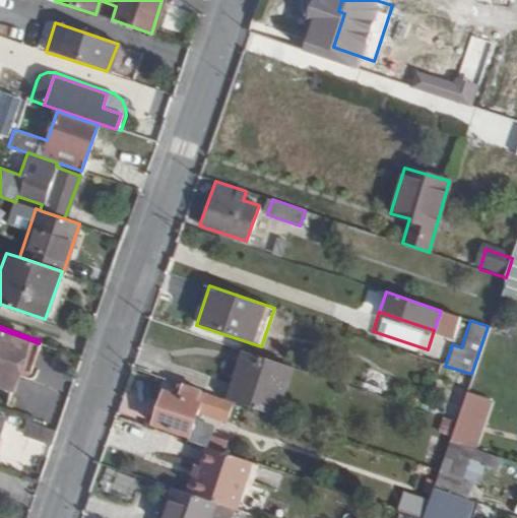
[(39,343),(0,329),(0,388),(10,391),(19,365),(29,369),(39,343)]
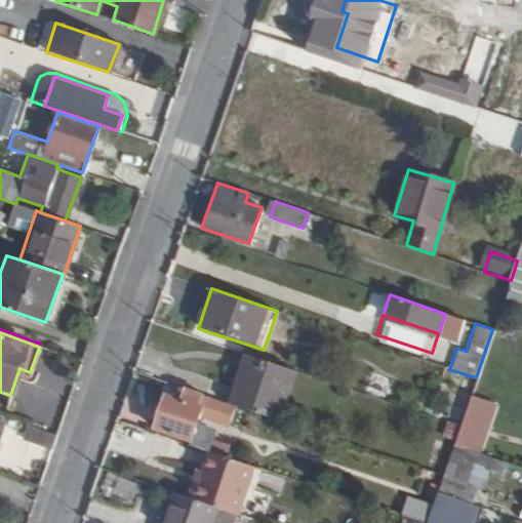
[(231,403),(235,405),(277,418),(293,370),(248,355),(231,403)]
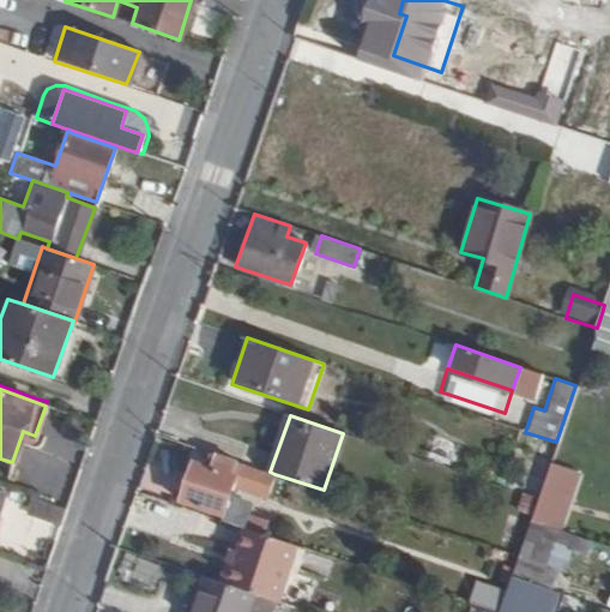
[(519,493),(537,499),(556,442),(525,432),(518,429),(512,445),(533,453),(519,493)]
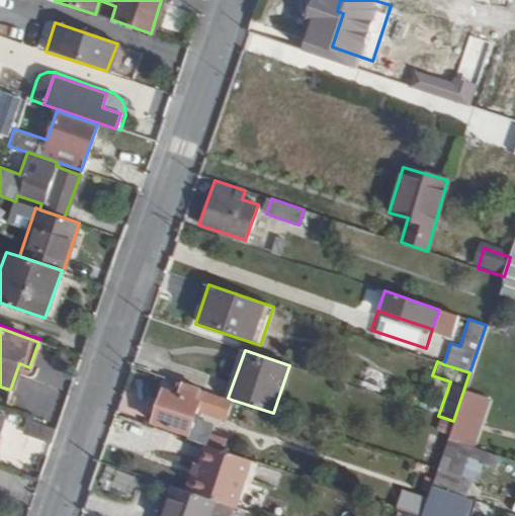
[(357,383),(376,394),(387,373),(366,363),(357,383)]
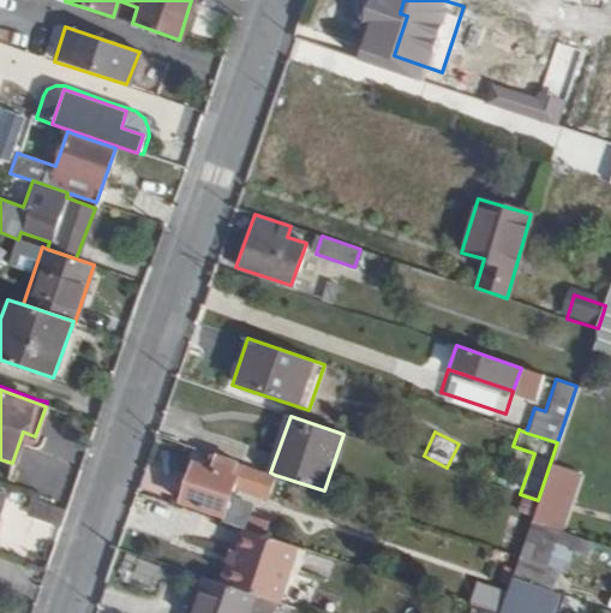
[(267,500),(275,475),(270,472),(214,453),(210,466),(193,460),(178,501),(220,515),(228,487),(234,489),(267,500)]
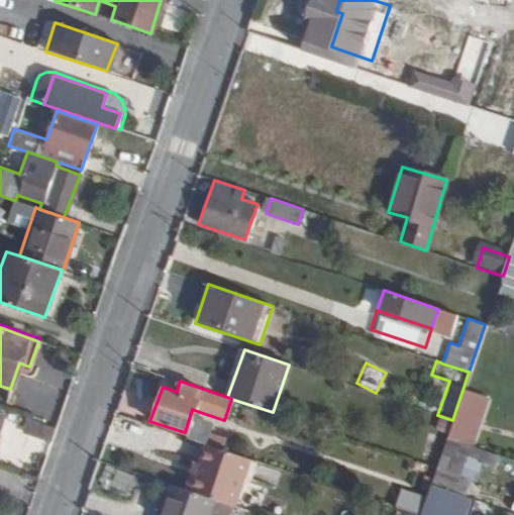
[(464,389),(456,409),(473,415),(481,395),(464,389)]
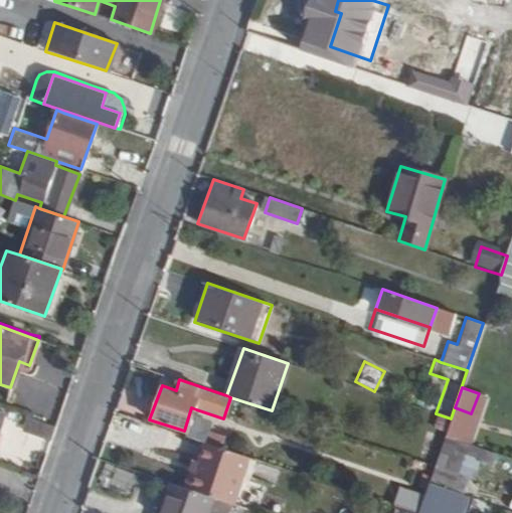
[(184,431),(189,433),(195,414),(196,409),(191,407),(184,431)]
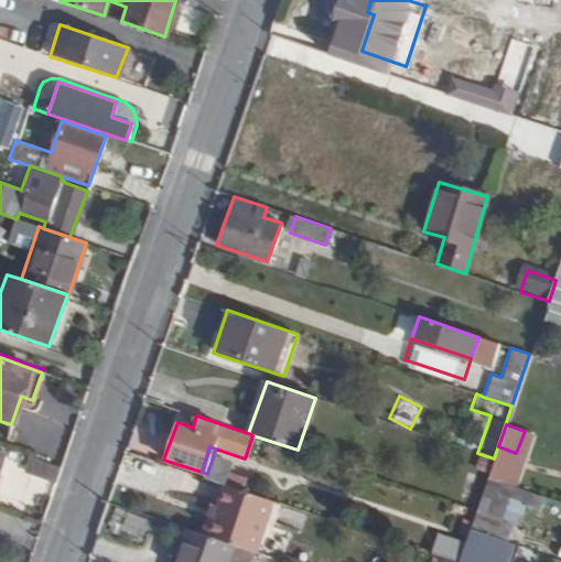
[(488,473),(494,458),(477,453),(472,467),(488,473)]
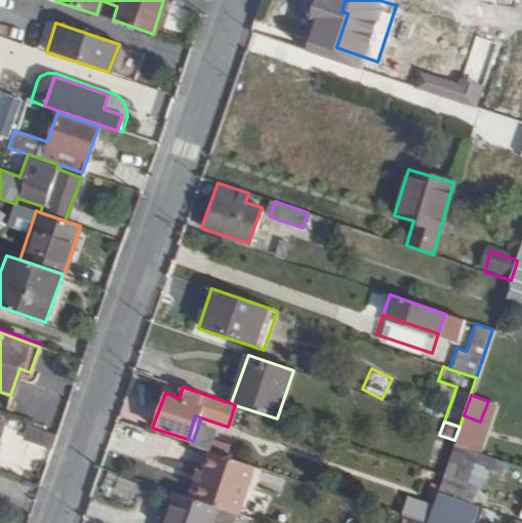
[(199,423),(193,441),(192,444),(207,449),(209,450),(216,428),(199,423)]
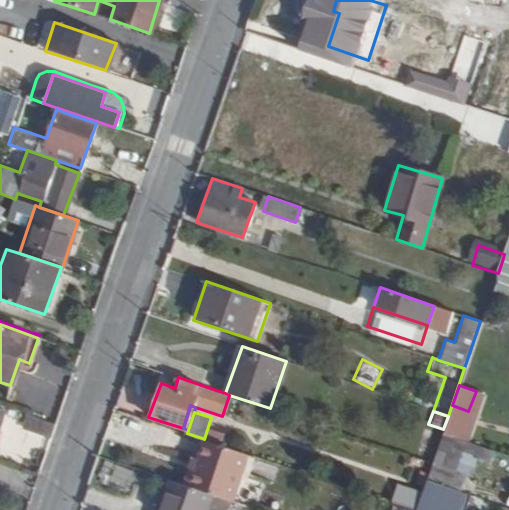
[(25,413),(20,428),(48,437),(53,423),(46,421),(25,413)]
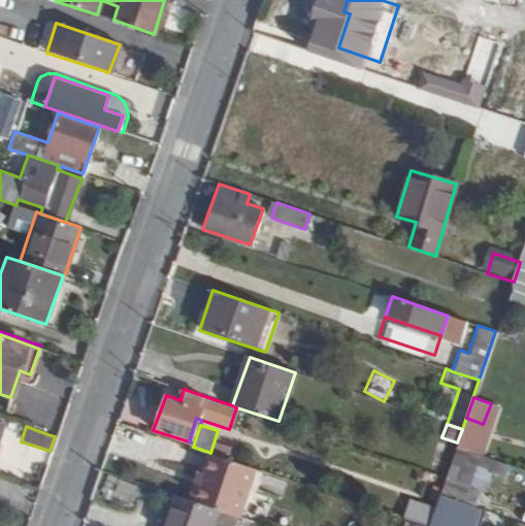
[(457,446),(439,494),(467,504),(472,506),(480,489),(485,490),(491,471),(504,477),(510,464),(457,446)]
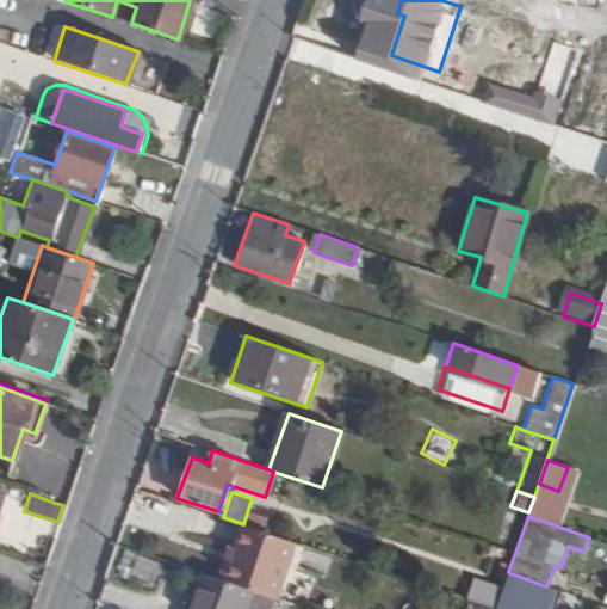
[(243,524),(241,523),(233,547),(222,580),(253,590),(273,597),(278,600),(297,542),(243,524)]
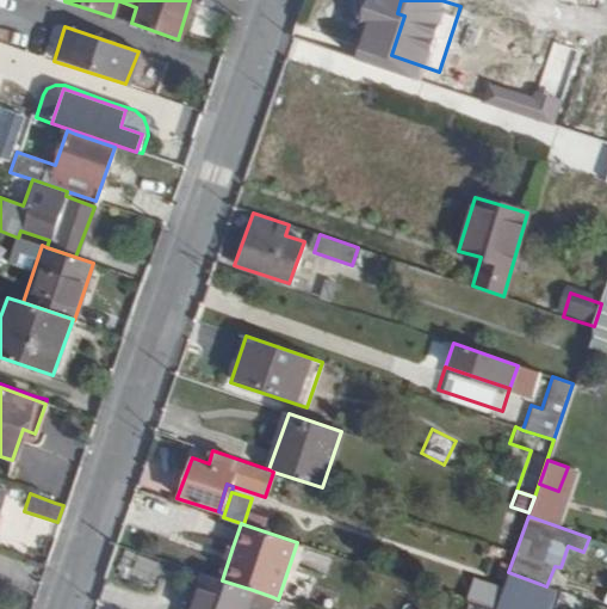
[(515,552),(520,537),(500,530),(494,546),(515,552)]
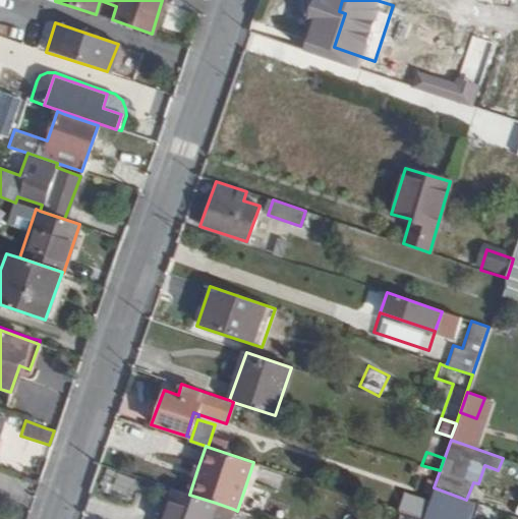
[(192,464),(183,493),(189,495),(198,466),(192,464)]
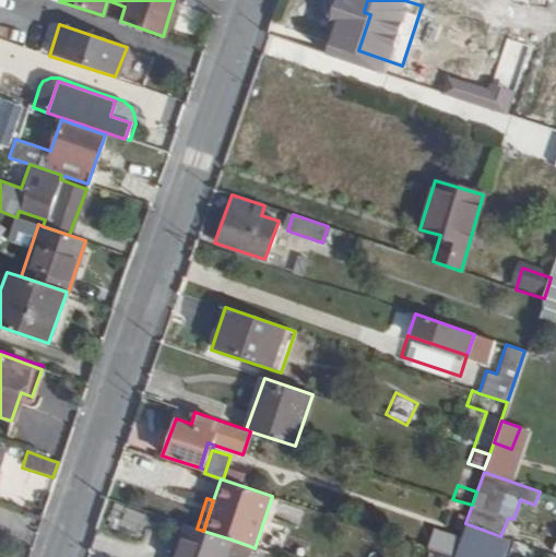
[(495,534),(465,523),(458,546),(487,556),(495,534)]
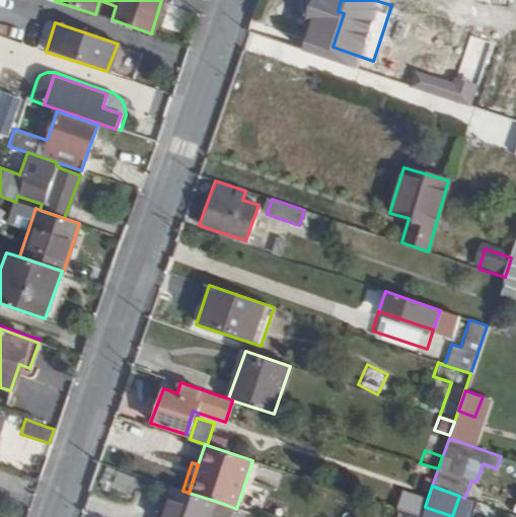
[(189,493),(182,491),(170,487),(159,516),(209,516),(215,501),(189,493)]
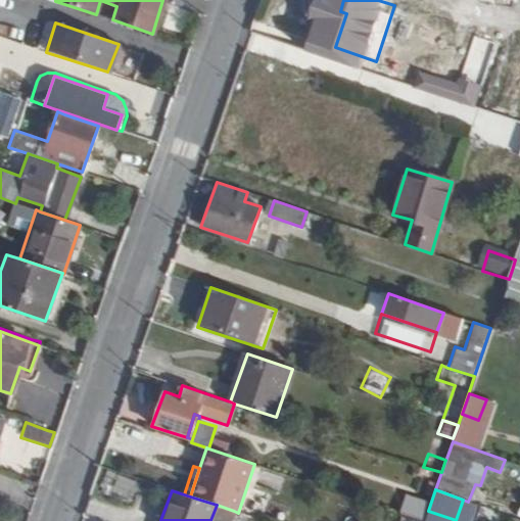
[(423,520),(430,503),(402,492),(395,512),(423,520)]
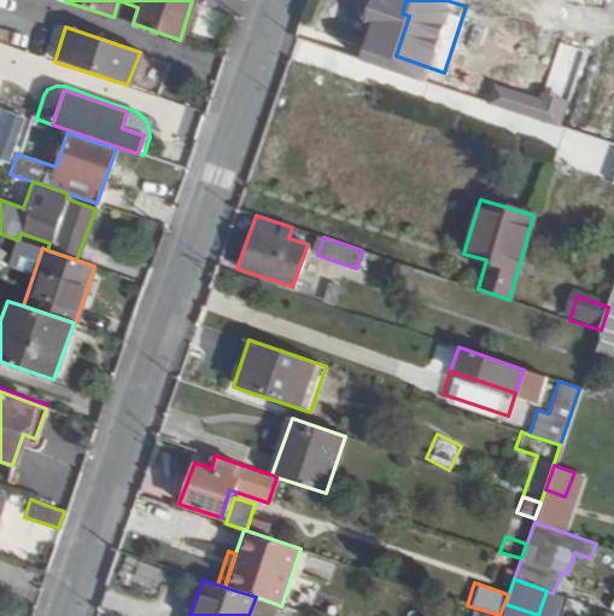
[(272,615),(276,604),(256,597),(249,615),(272,615)]
